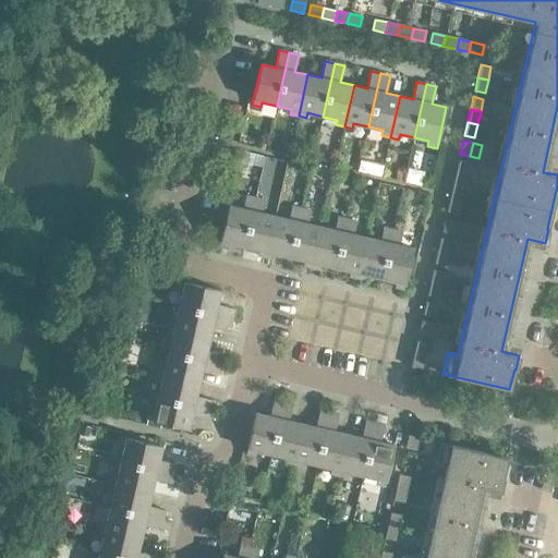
[(492,147),(482,145),(478,158),(488,160),(492,147)]
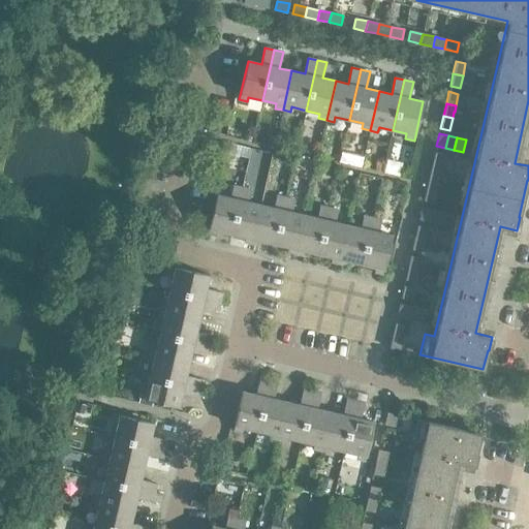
[(234,144),(231,155),(246,158),(248,148),(234,144)]
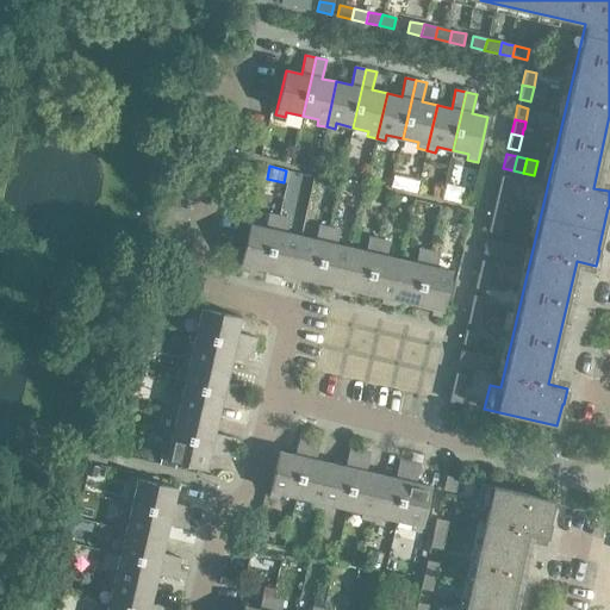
[(502,175),(498,190),(509,192),(512,178),(502,175)]
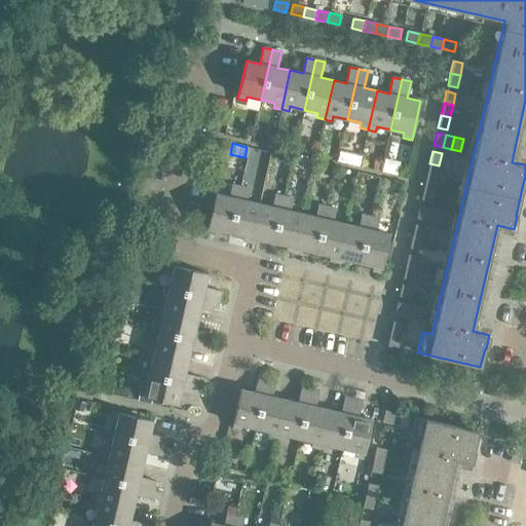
[(436,178),(439,165),(429,163),(426,176),(436,178)]
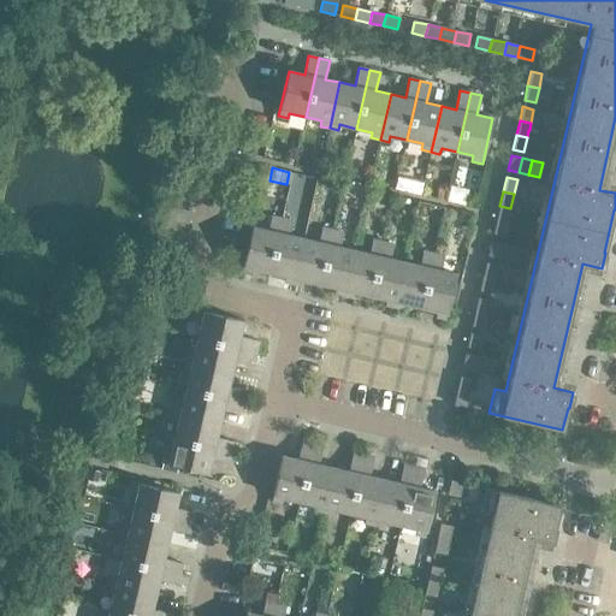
[(508,221),(510,208),(499,206),(497,219),(508,221)]
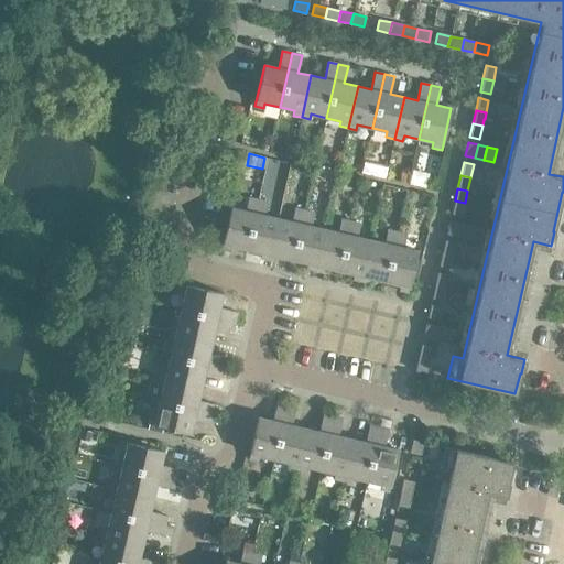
[(247,249),(258,201),(248,198),(246,210),(230,207),(221,249),(230,251),(231,246),(247,249)]
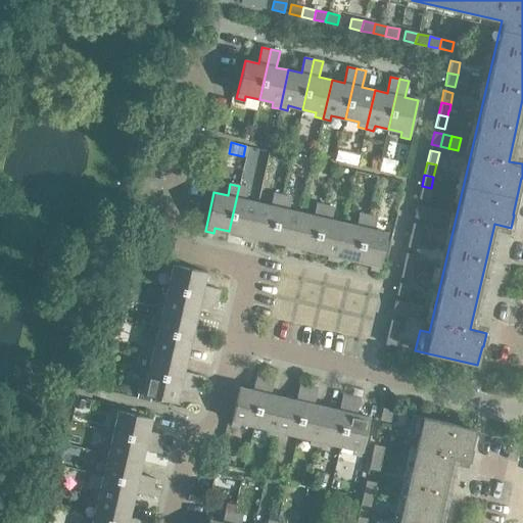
[(248,241),(257,202),(245,199),(248,188),(239,186),(229,231),(242,234),(241,239),(248,241)]
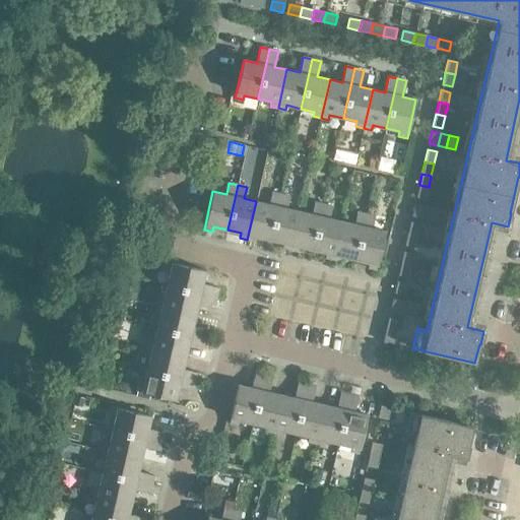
[(426,199),(429,187),(419,185),(416,197),(426,199)]
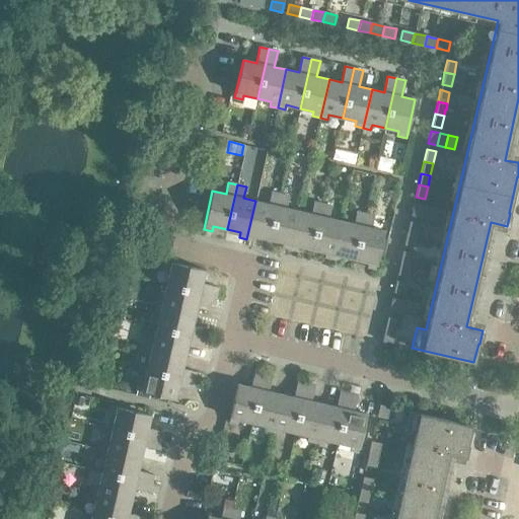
[(270,239),(280,194),(271,192),(269,204),(255,201),(246,239),(254,241),(255,236),(270,239)]
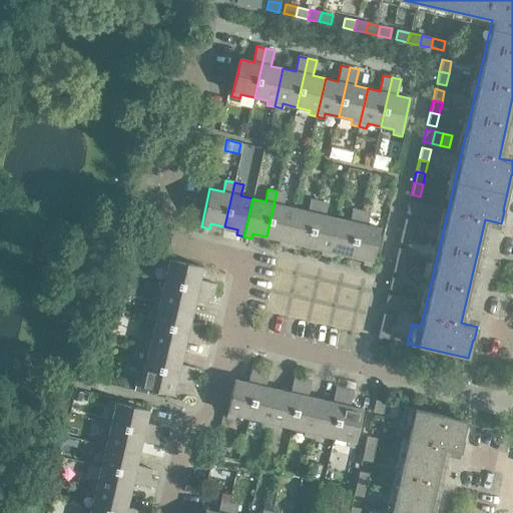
[(287,246),(295,208),(283,205),(286,193),(277,191),(267,236),(280,239),(279,244),(287,246)]
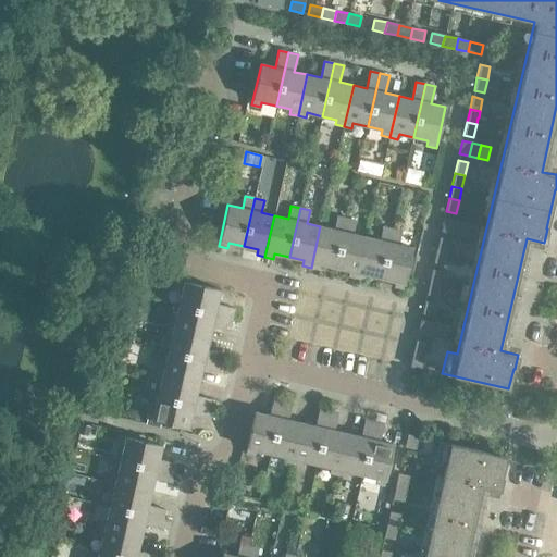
[(335,268),(346,219),(336,217),(334,230),(320,226),(311,268),(319,269),(320,264),(335,268)]
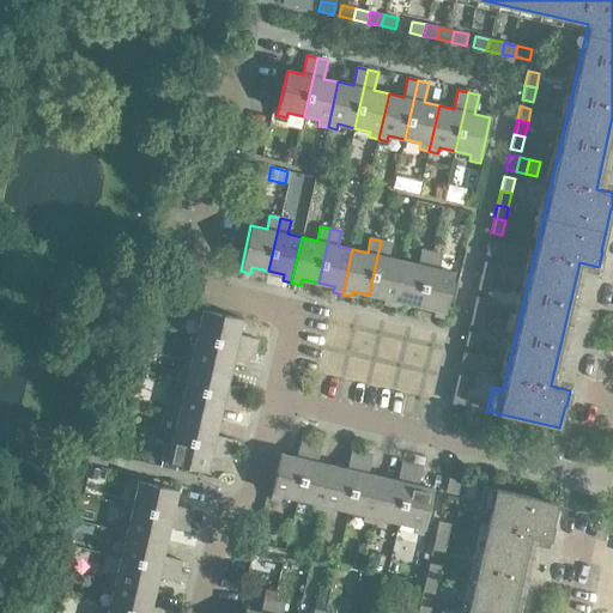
[(489,240),(486,254),(496,256),(499,242),(489,240)]
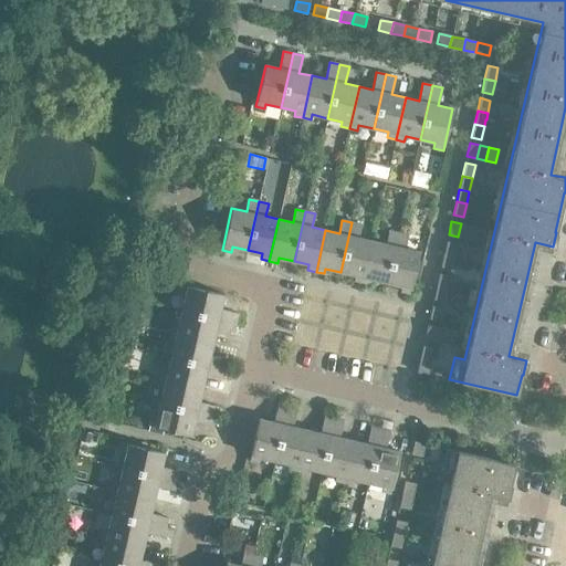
[(363,282),(371,241),(358,238),(362,224),(352,222),(341,272),(355,275),(354,281),(363,282)]
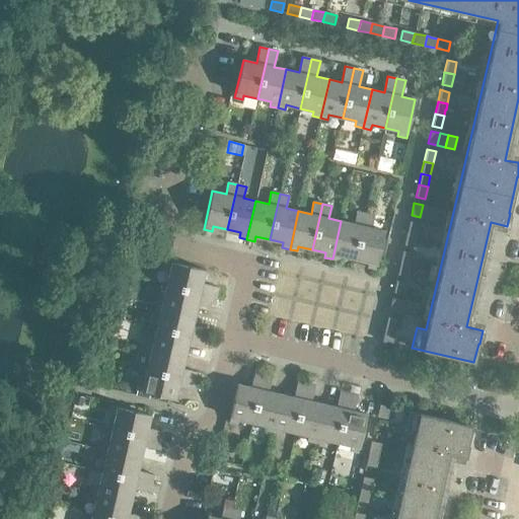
[(429,219),(432,207),(423,205),(420,217),(429,219)]
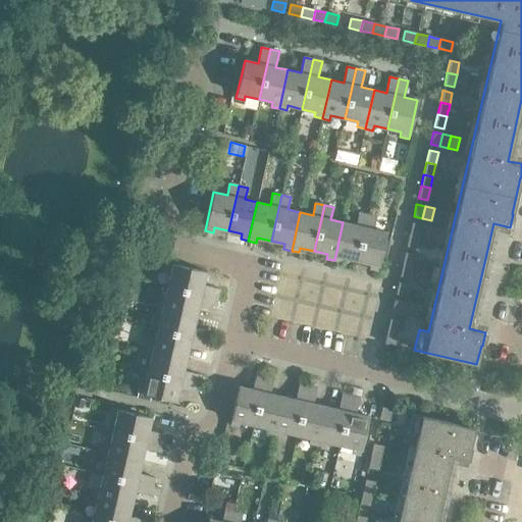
[(442,210),(434,208),(431,220),(440,222),(442,210)]
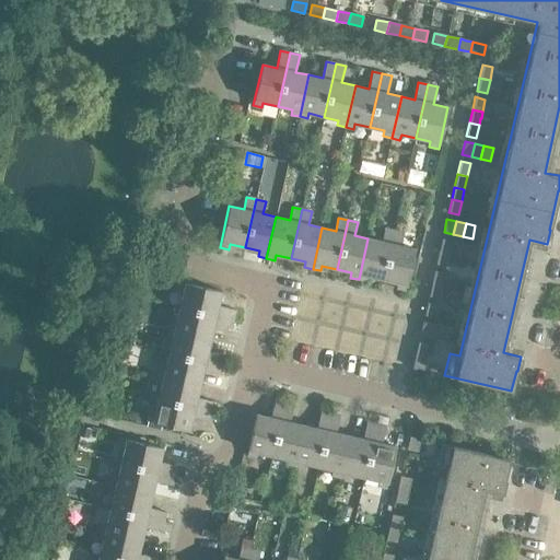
[(383,280),(394,231),(384,229),(382,241),(368,238),(359,279),(366,281),(368,276),(383,280)]
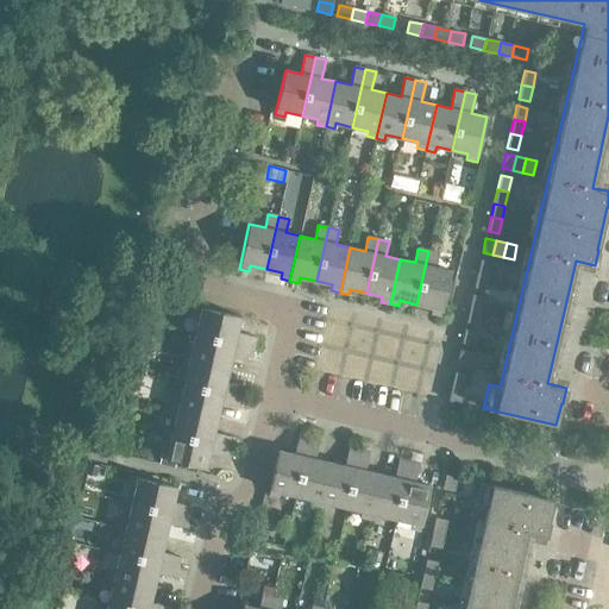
[(439,253),(428,251),(416,305),(432,308),(431,313),(441,315),(451,270),(435,268),(439,253)]
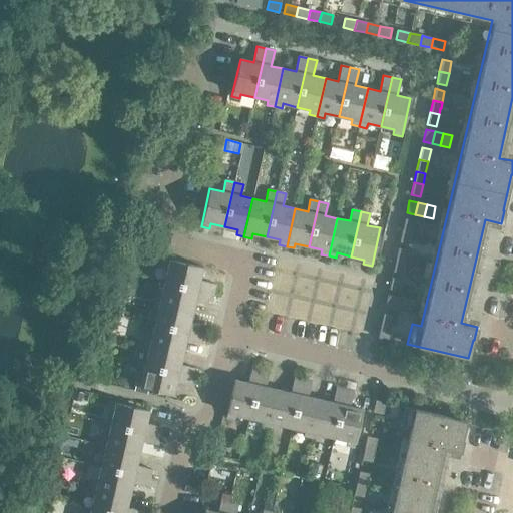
[(412,232),(414,220),(405,218),(403,230),(412,232)]
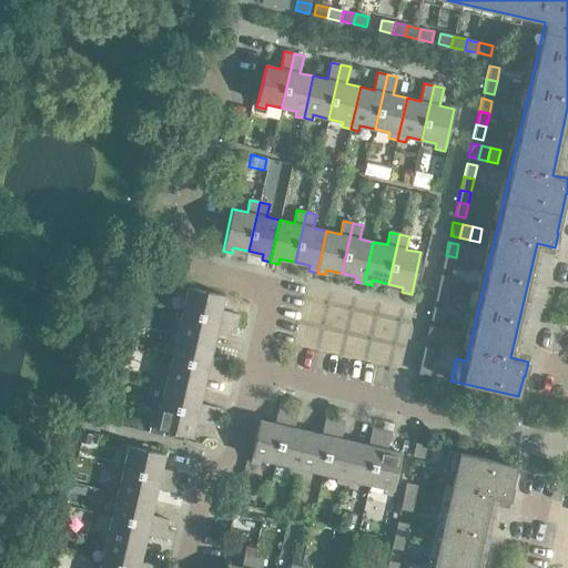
[(453,270),(456,257),(446,255),(443,267),(453,270)]
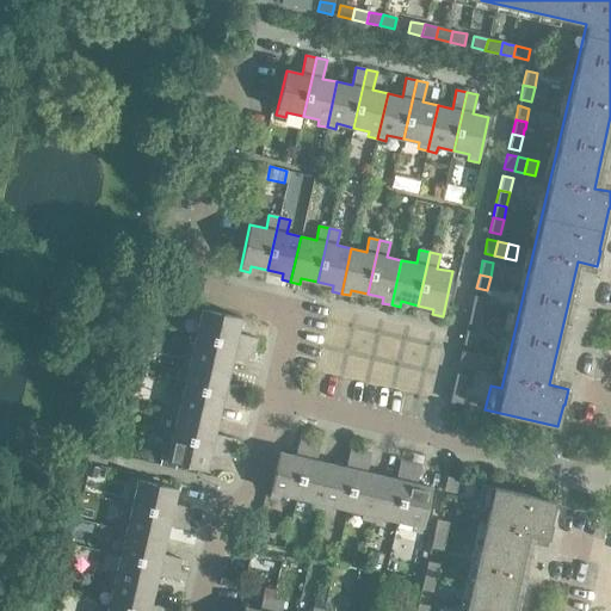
[(482,312),(483,304),(486,297),(474,295),(471,309),(482,312)]
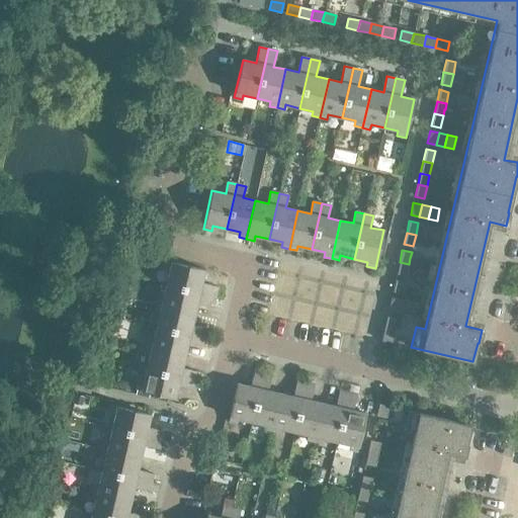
[(169,270),(166,284),(216,295),(218,286),(201,282),(204,269),(166,261),(165,269),(169,270)]
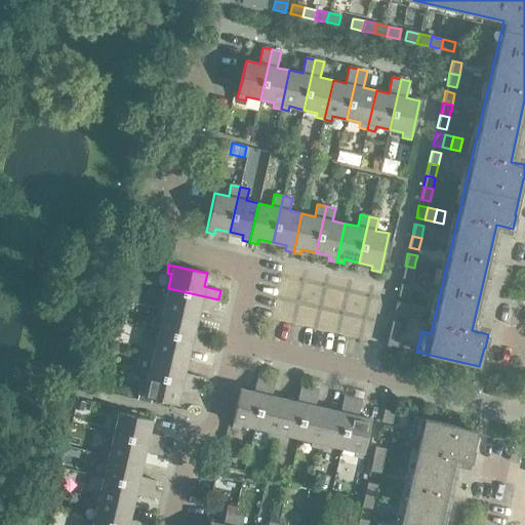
[(411,280),(414,268),(405,266),(402,277),(411,280)]
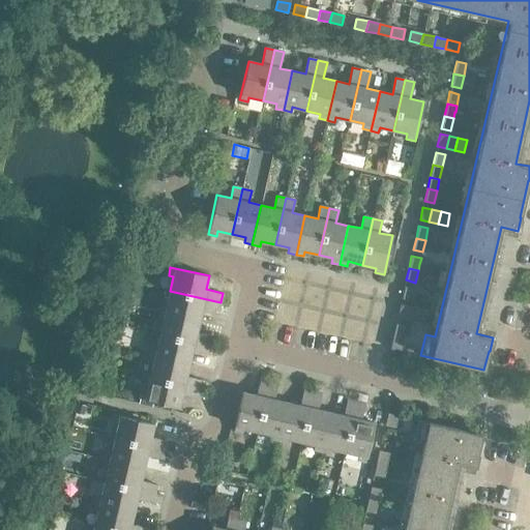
[(405,286),(402,298),(411,300),(414,288),(405,286)]
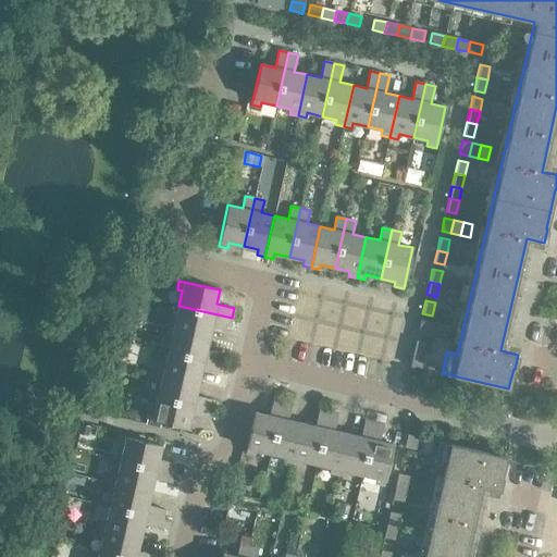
[(230,327),(232,318),(178,306),(175,320),(170,319),(169,326),(209,336),(212,323),(230,327)]
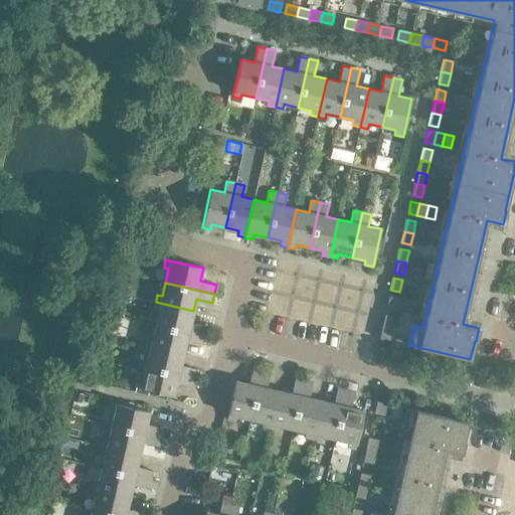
[(125,288),(123,295),(133,298),(135,290),(125,288)]
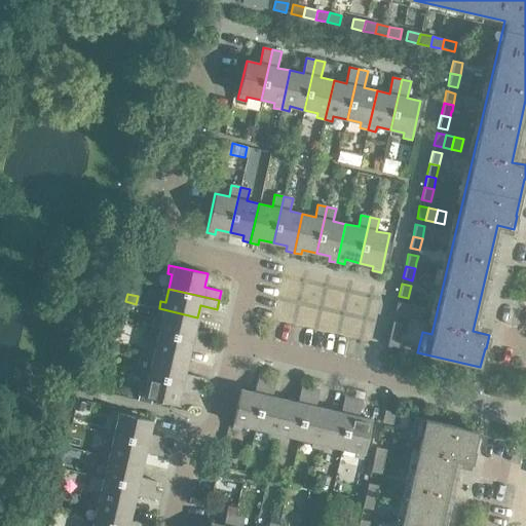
[(406,304),(398,302),(395,314),(404,316),(406,304)]
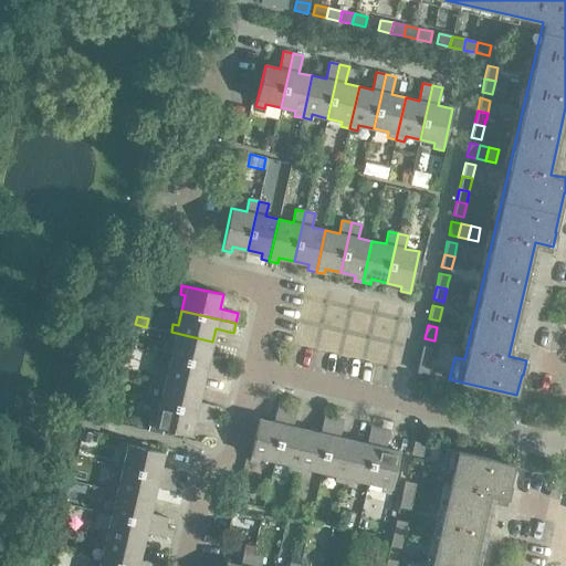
[(443,343),(447,329),(437,327),(435,341),(443,343)]
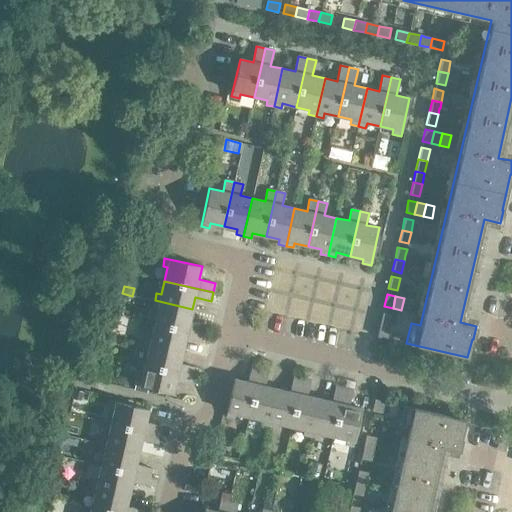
[(413,300),(404,298),(401,310),(410,312),(413,300)]
